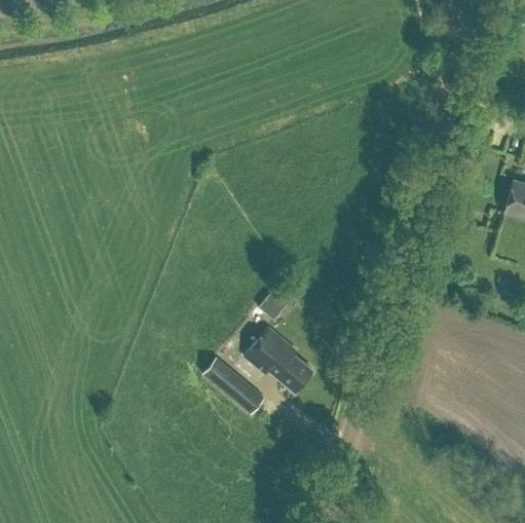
[(524,185),(513,182),(503,213),(524,220),(524,185)]
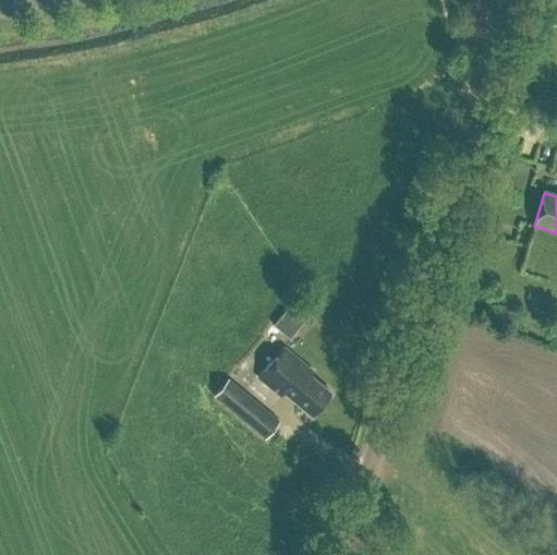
[(273,325),(289,338),(305,317),(289,304),(273,325)]
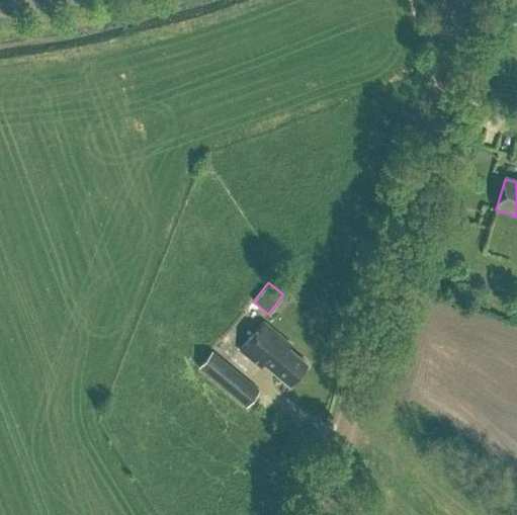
[(308,366),(288,351),(292,347),(264,324),(241,352),(262,369),(265,366),(290,388),(308,366)]
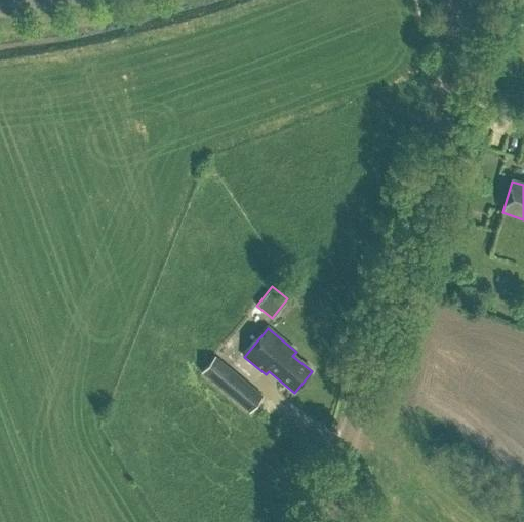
[(203,374),(250,413),(263,398),(216,359),(203,374)]
